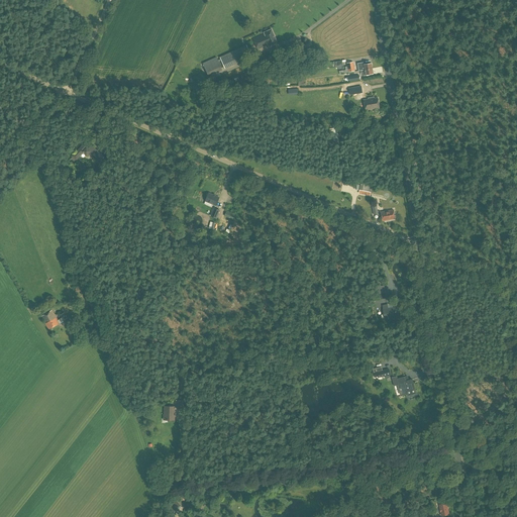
[(253,39),(257,49),(270,44),(270,46),(278,43),(272,29),(264,32),(265,34),(253,39)]
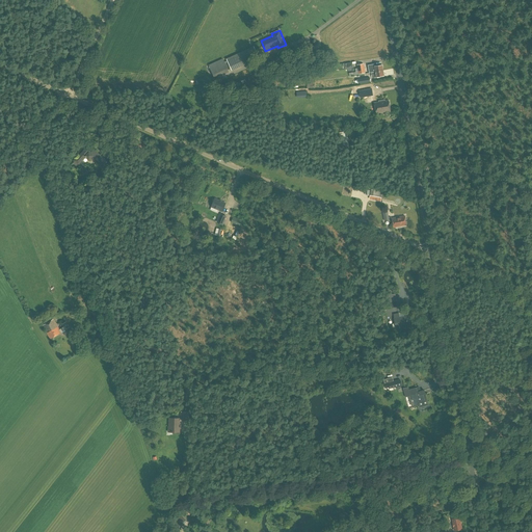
[(231,71),(250,62),(249,58),(258,55),(254,46),(227,59),(229,63),(225,64),(222,59),(209,65),(215,78),(229,72),(228,71),(231,70),(231,71)]
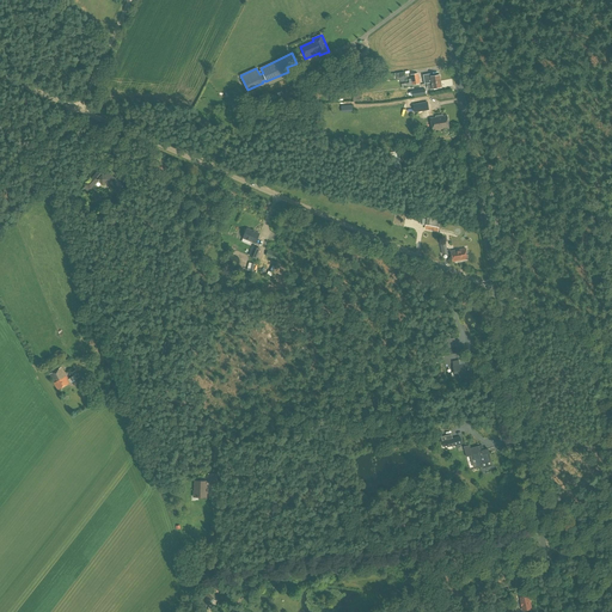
[(402,84),(402,87),(421,84),(418,73),(410,74),(411,79),(409,79),(409,83),(402,84)]
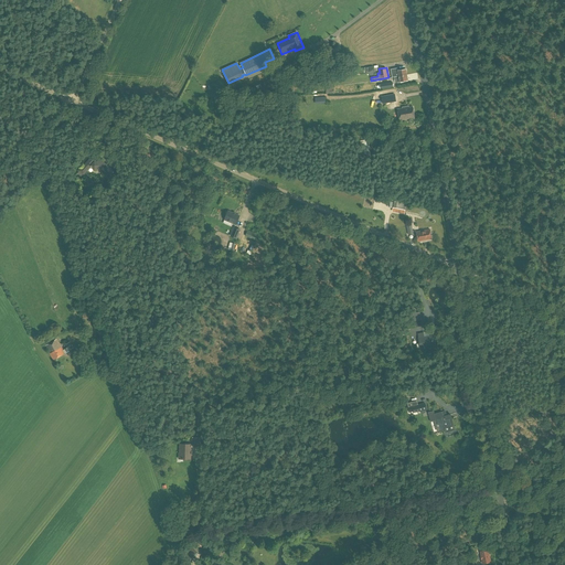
[(394,77),(406,75),(406,68),(398,71),(397,67),(391,70),(392,77),(394,77)]
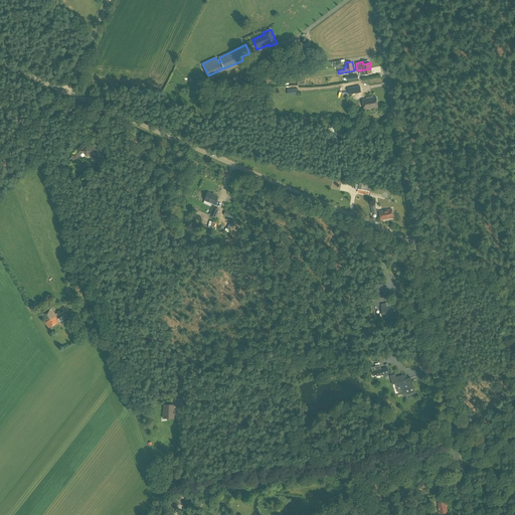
[(349,95),(358,94),(359,99),(363,98),(362,94),(361,93),(360,86),(348,88),(349,95)]
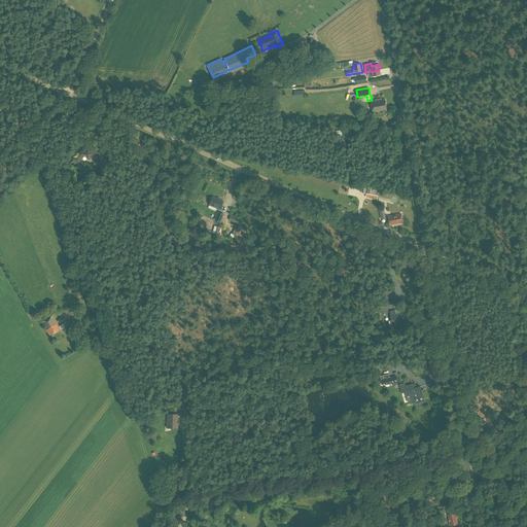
[(373,112),(386,110),(385,100),(371,102),(373,112)]
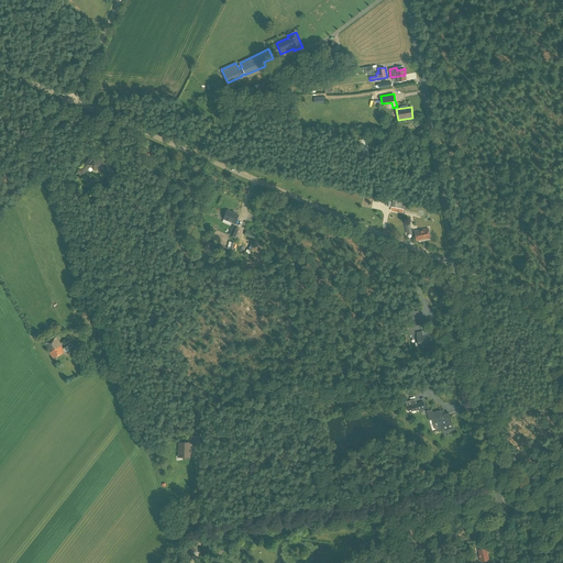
[(372,142),(361,140),(360,150),(367,151),(368,146),(371,146),(372,142)]
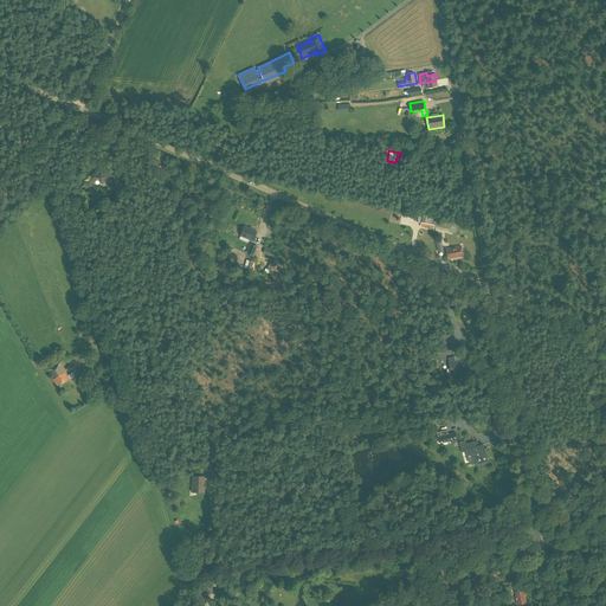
[(118,192),(124,186),(118,180),(118,181),(101,166),(85,182),(90,187),(97,178),(102,182),(105,178),(114,185),(113,187),(118,192)]
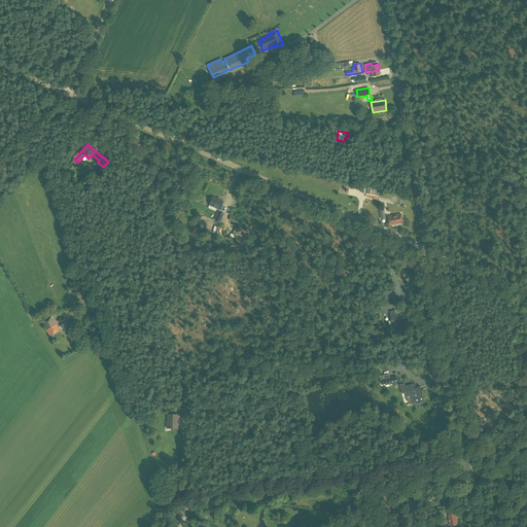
[(79,169),(89,160),(85,155),(75,165),(79,169)]
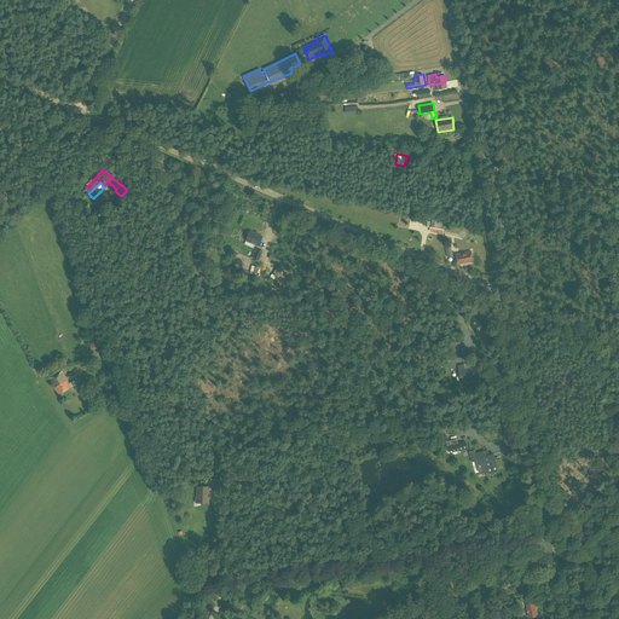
[(444,230),(445,225),(443,224),(443,221),(432,220),(431,229),(441,230),(444,230)]
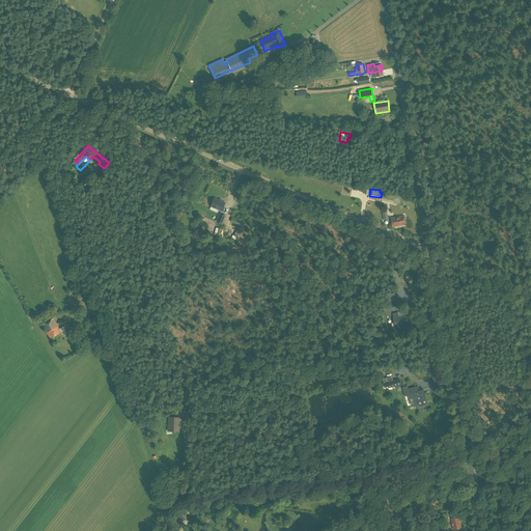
[(222,212),(225,203),(215,198),(211,206),(222,212)]
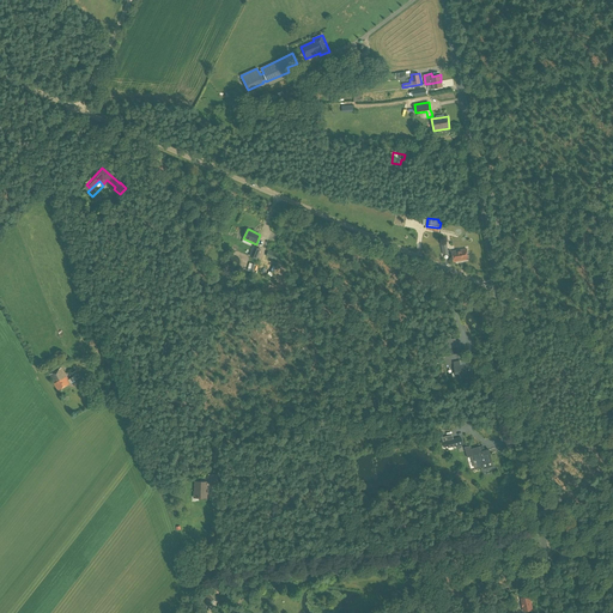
[(256,260),(261,249),(254,247),(249,256),(256,260)]
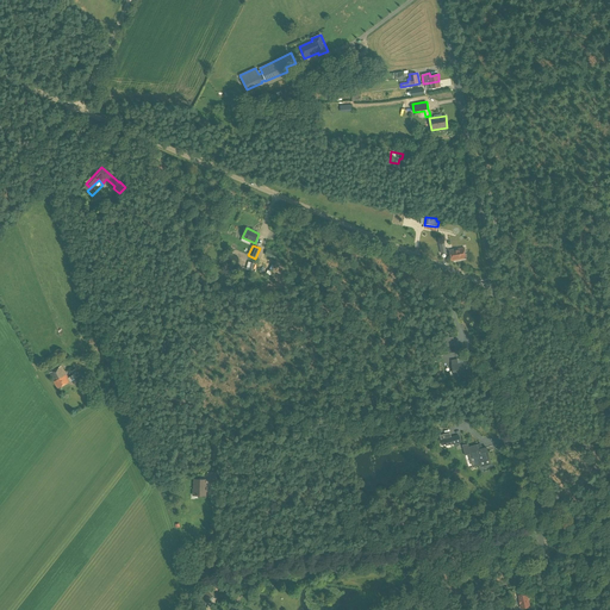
[(277,260),(280,254),(267,248),(265,255),(277,260)]
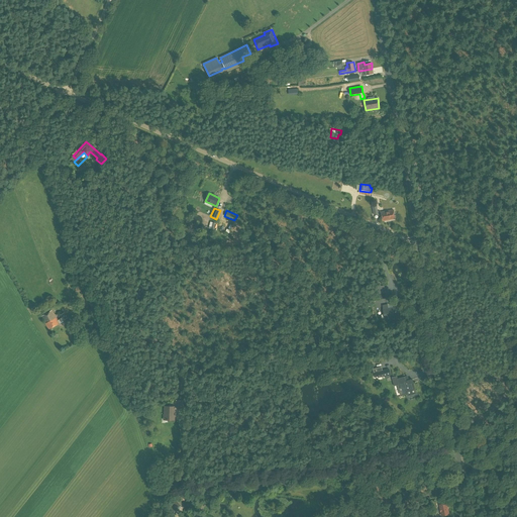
[(383,221),(395,219),(393,210),(381,212),(383,221)]
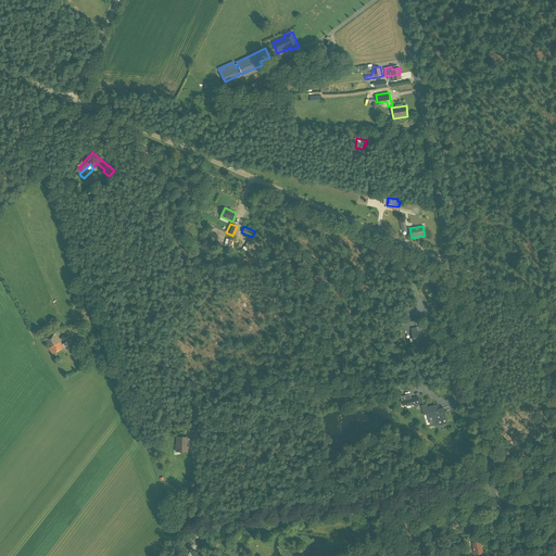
[(100,315),(99,315),(96,316),(95,313),(88,314),(90,318),(91,318),(93,327),(96,326),(99,336),(105,333),(103,324),(102,324),(100,315)]
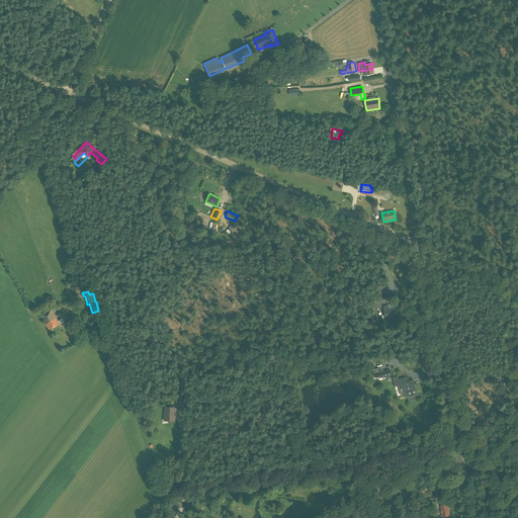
[(383,306),(383,310),(385,320),(400,317),(398,308),(389,309),(389,306),(383,306)]
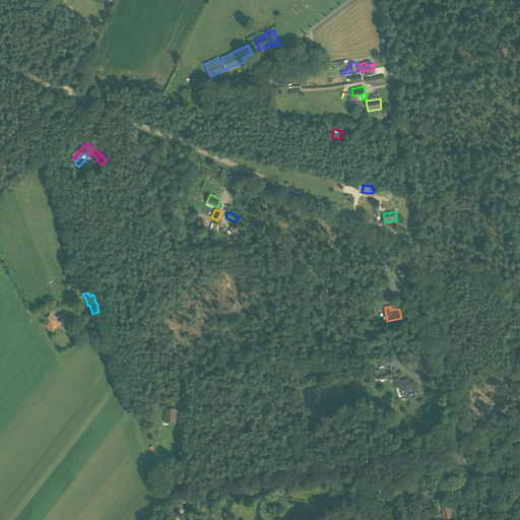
[(52,312),(42,318),(47,325),(46,325),(49,331),(60,325),(64,322),(62,320),(58,322),(52,312)]
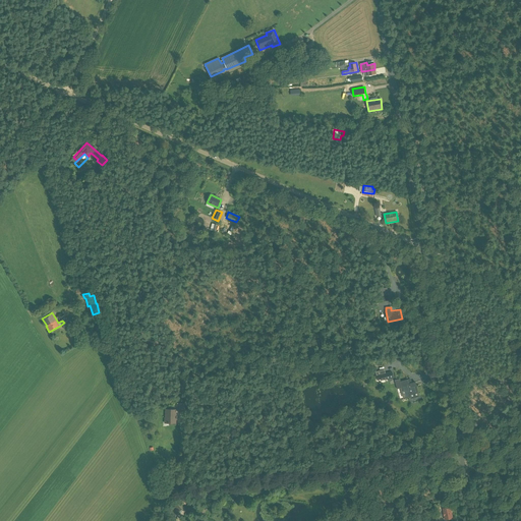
[(394,378),(392,371),(386,373),(385,369),(375,371),(377,375),(375,375),(377,381),(381,380),(381,381),(387,380),(394,378)]
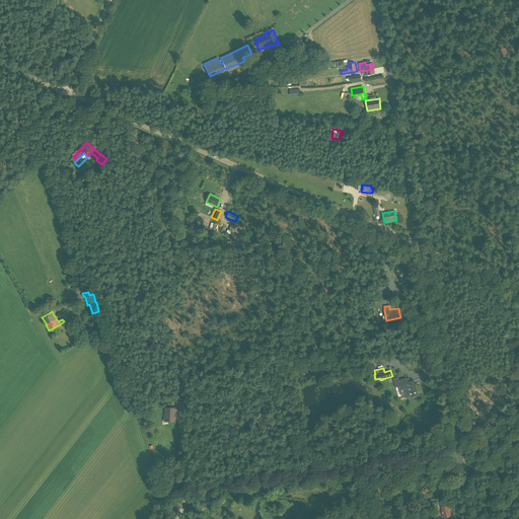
[(408,378),(399,380),(398,377),(393,379),(395,388),(399,386),(400,389),(402,389),(404,395),(409,394),(409,395),(410,396),(411,396),(416,395),(417,394),(417,393),(414,380),(409,382),(408,378)]
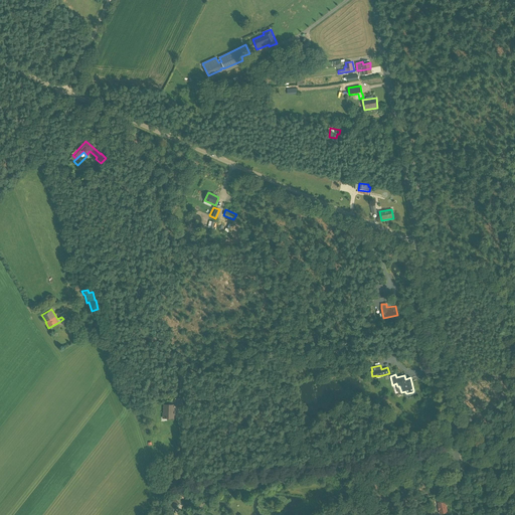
[(173,418),(174,405),(164,405),(164,418),(173,418)]
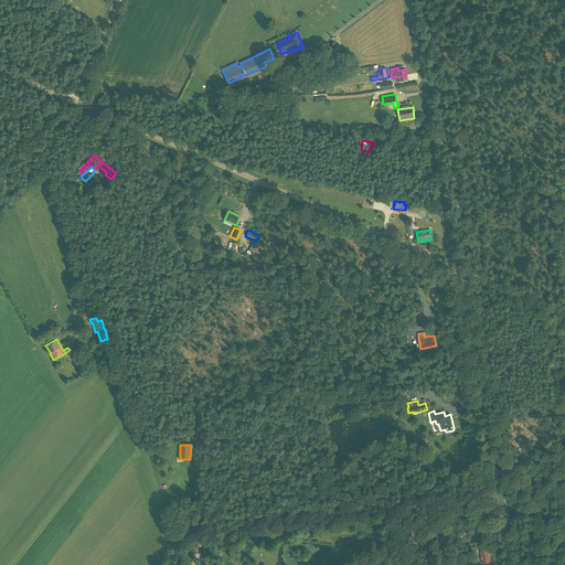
[(490,562),(488,551),(480,552),(482,564),(490,562)]
